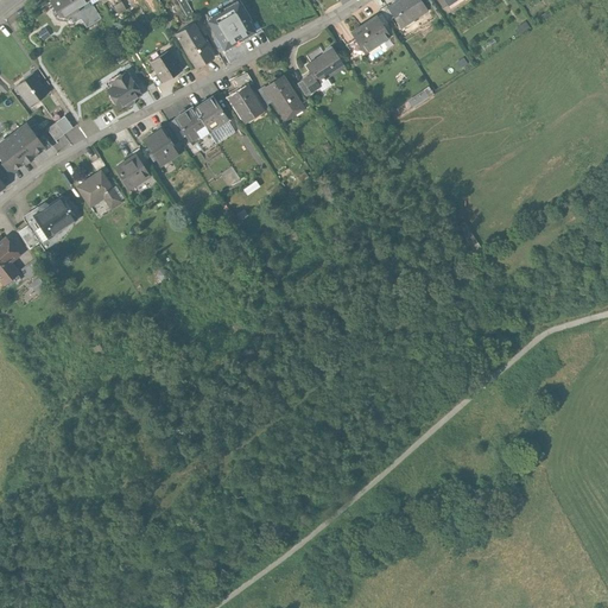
[(56,0),(50,4),(59,17),(67,19),(71,17),(80,11),(78,8),(89,1),(89,0),(56,0)]
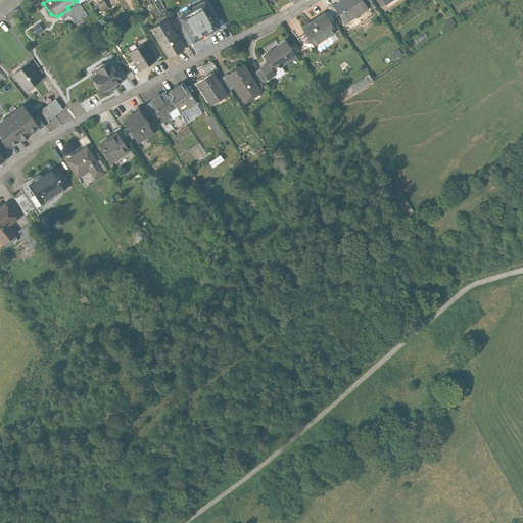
[(361,0),(342,0),(333,6),(345,26),(359,16),(358,15),(368,9),(361,0)]
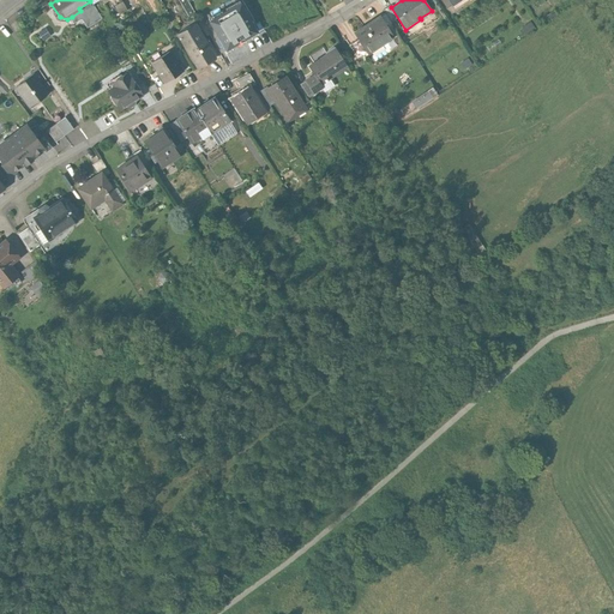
[(80,11),(72,17),(77,24),(82,20),(86,29),(102,19),(90,1),(79,8),(80,11)]
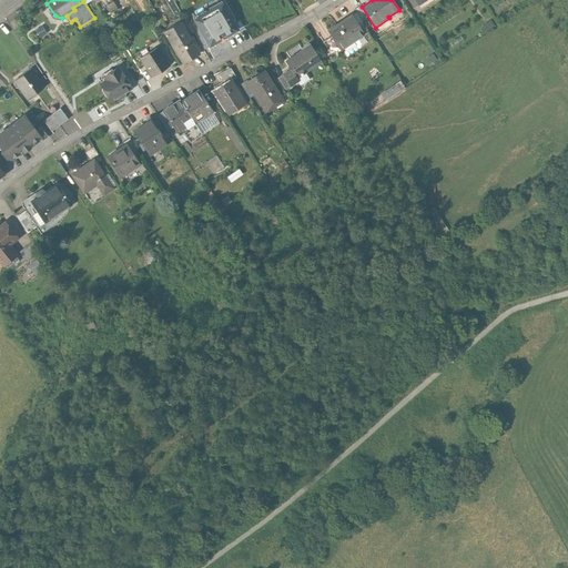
[(223,1),(192,19),(209,49),(222,42),(221,39),(225,37),(227,39),(240,31),(223,1)]
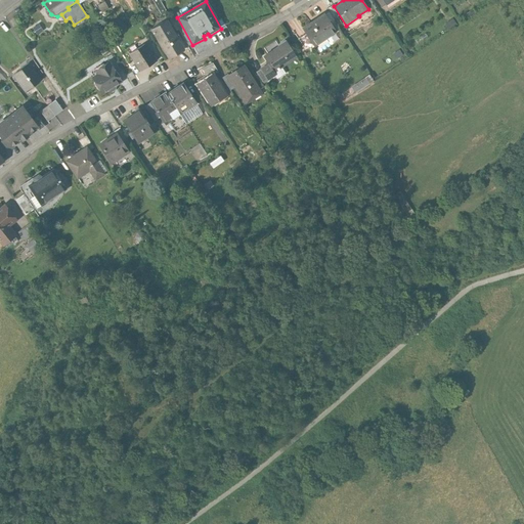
[(324,15),(304,30),(307,34),(314,45),(315,46),(336,33),(324,15)]
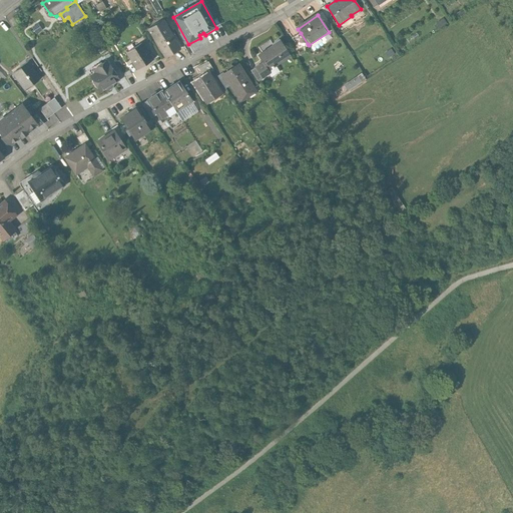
[(180,49),(165,24),(150,32),(166,58),(180,49)]
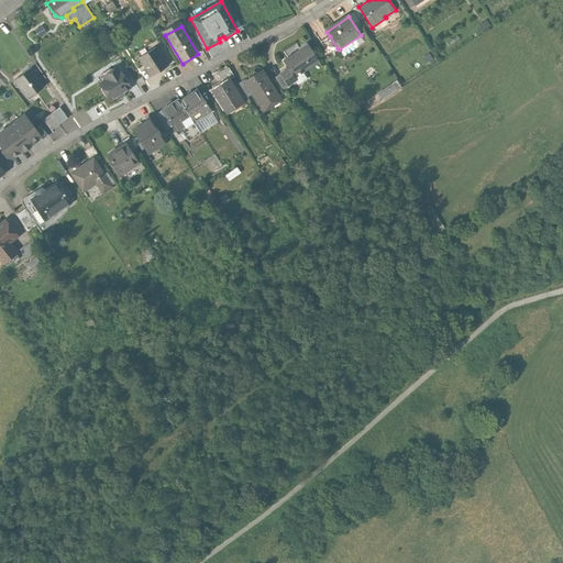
[(338,48),(330,36),(321,43),(329,55),(338,48)]
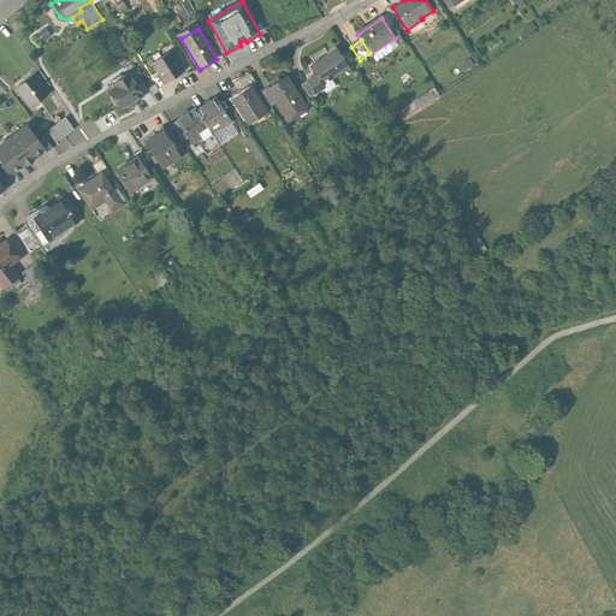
[(61,57),(54,47),(39,58),(57,83),(66,76),(55,60),(61,57)]
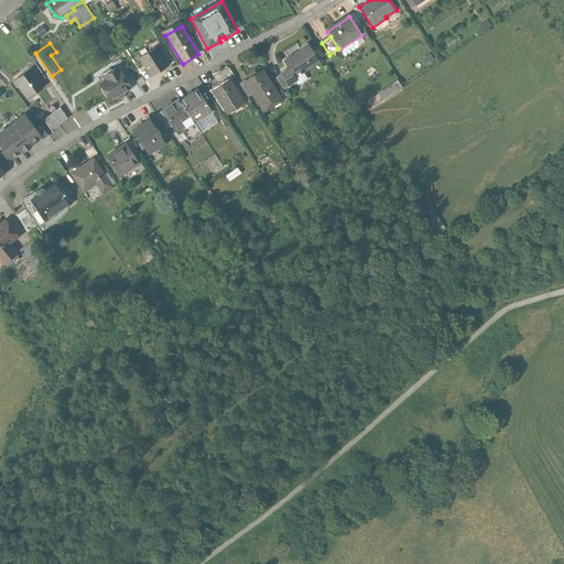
[(307,45),(283,61),(289,69),(282,74),(282,75),(290,87),(297,82),(296,79),(321,64),(307,45)]
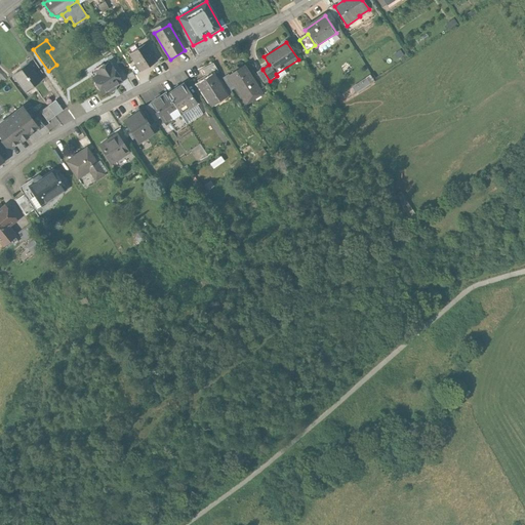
[(146,44),(130,54),(142,72),(157,62),(146,44)]
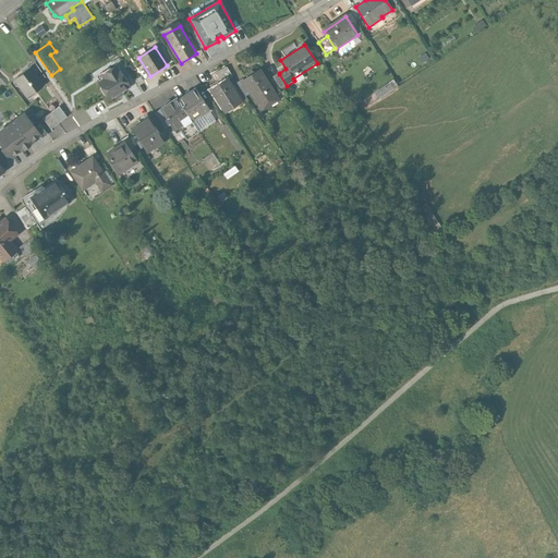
[(45,86),(32,68),(23,73),(36,92),(45,86)]
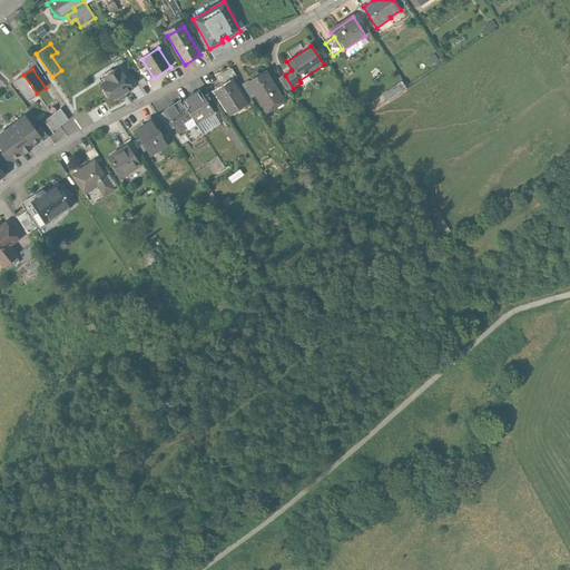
[(118,69),(115,71),(114,70),(104,77),(107,81),(101,86),(102,88),(102,91),(107,98),(109,99),(111,101),(115,99),(121,100),(126,98),(126,94),(131,89),(118,69)]
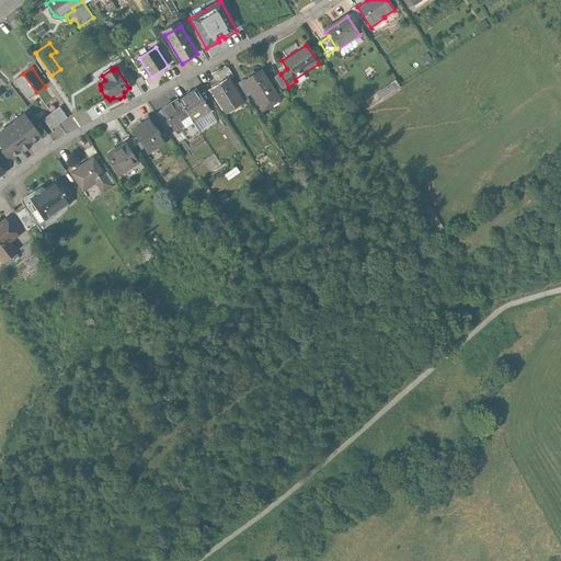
[(262,71),(244,82),(252,94),(263,112),(282,101),(262,71)]
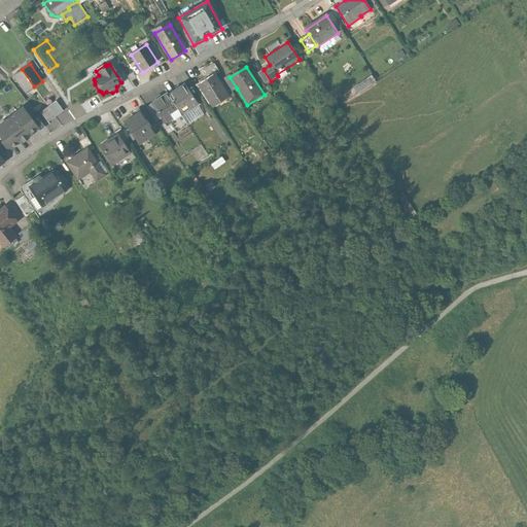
[(34,86),(22,69),(13,75),(15,78),(13,79),(15,82),(18,81),(26,93),(34,86)]
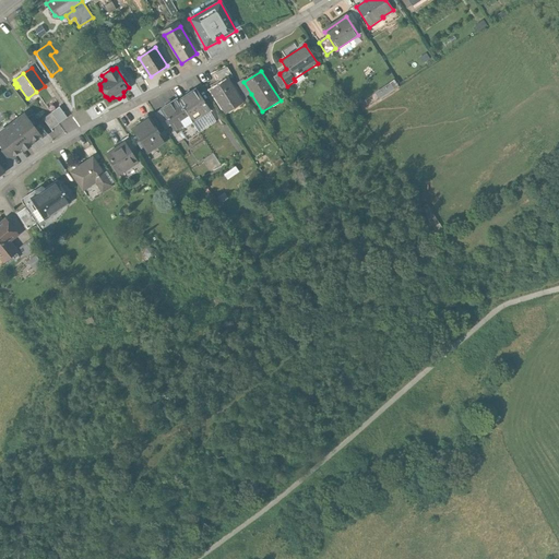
[(287,86),(280,74),(275,79),(282,88),(287,86)]
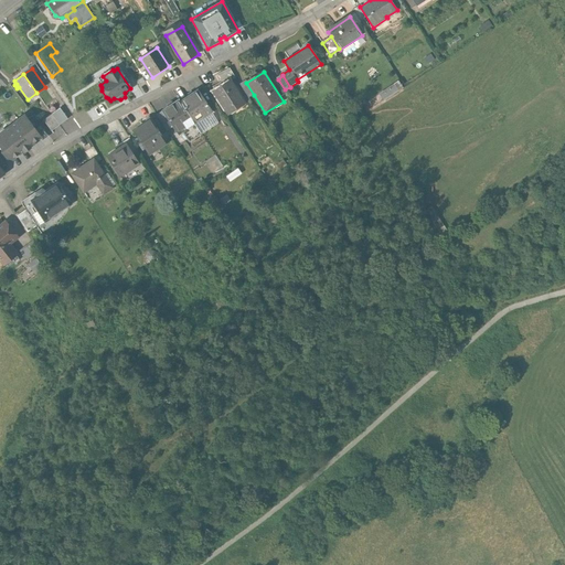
[(376,93),(383,102),(403,87),(397,78),(376,93)]
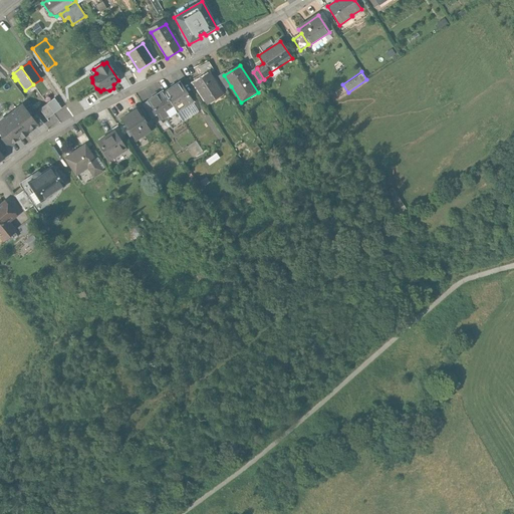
[(231,86),(224,75),(223,74),(219,77),(227,89),(231,86)]
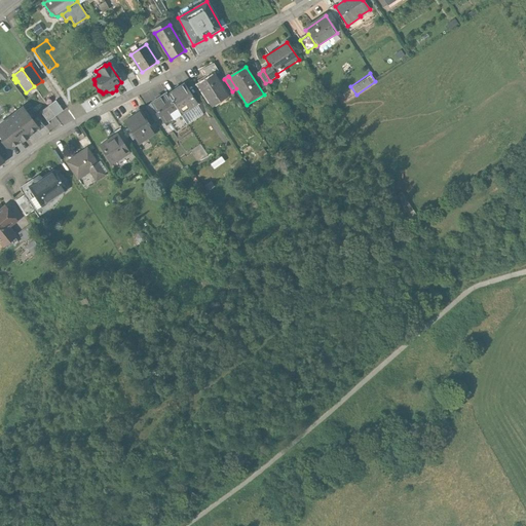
[(216,78),(210,81),(209,79),(198,85),(212,107),(228,98),(216,78)]
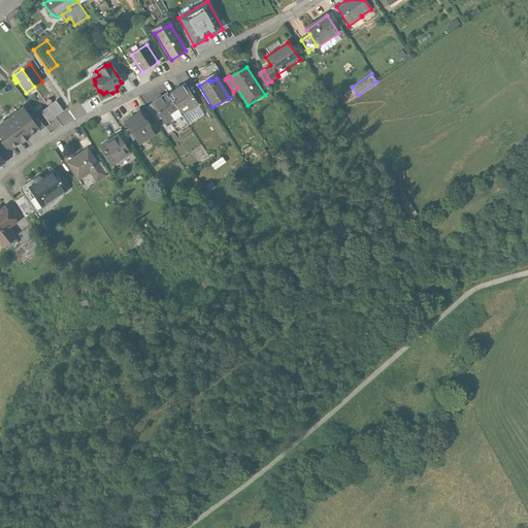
[(198,105),(185,85),(170,94),(183,114),(198,105)]
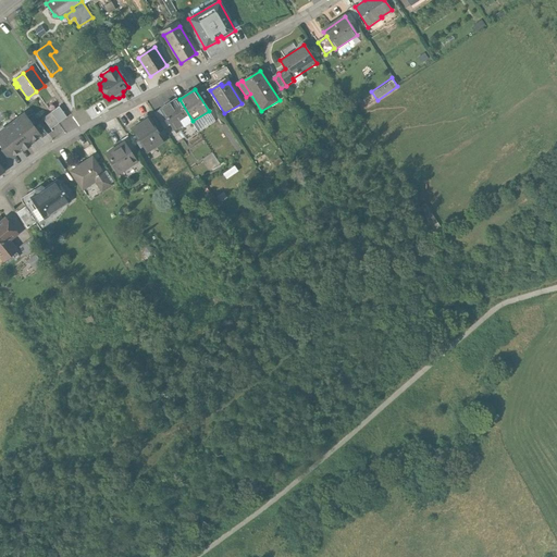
[(180,99),(162,110),(163,111),(172,125),(177,134),(182,131),(187,141),(200,133),(193,121),(180,99)]
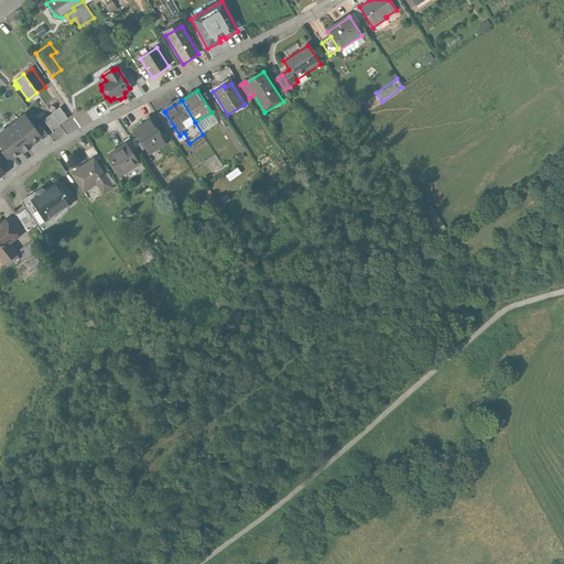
[(69,119),(61,106),(51,112),(60,126),(69,119)]
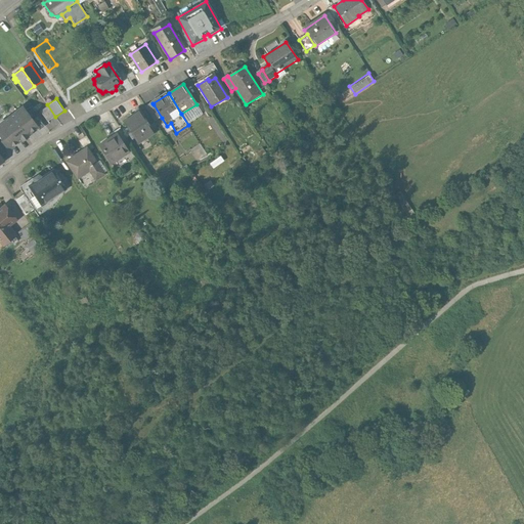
[(55,117),(47,104),(39,111),(47,123),(55,117)]
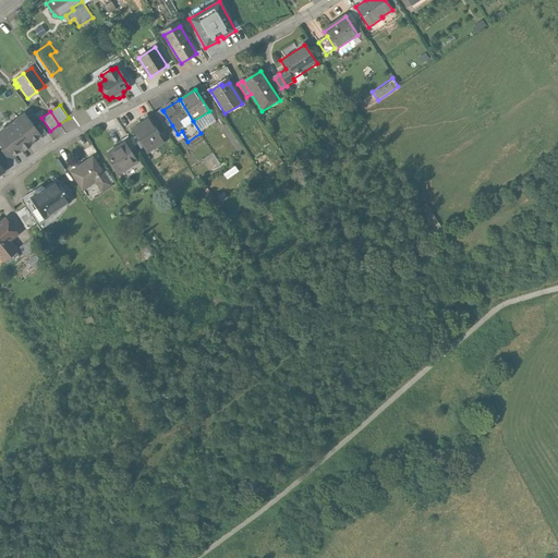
[(164,111),(156,116),(165,130),(172,125),(164,111)]
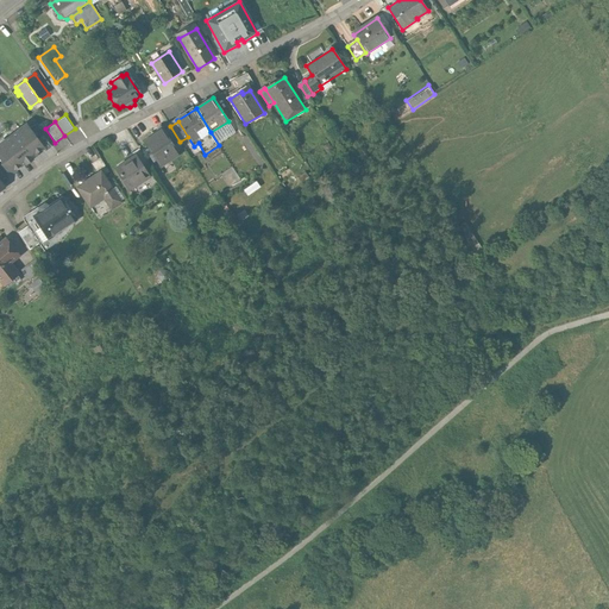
[(26,125),(0,143),(0,154),(5,159),(1,162),(6,169),(10,169),(11,169),(13,171),(25,162),(27,164),(33,159),(31,158),(44,149),(26,125)]
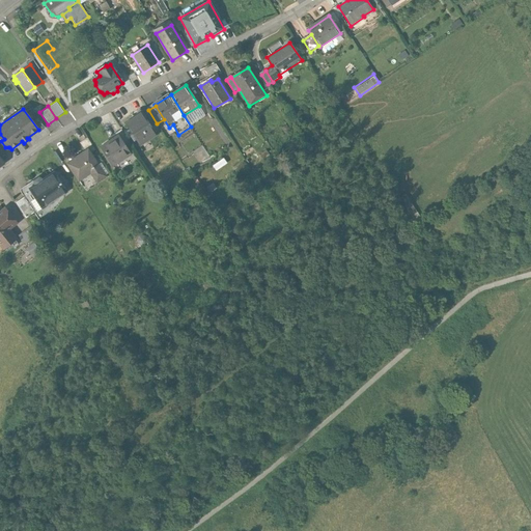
[(147,109),(142,112),(152,128),(157,124),(157,123),(148,110),(147,109)]
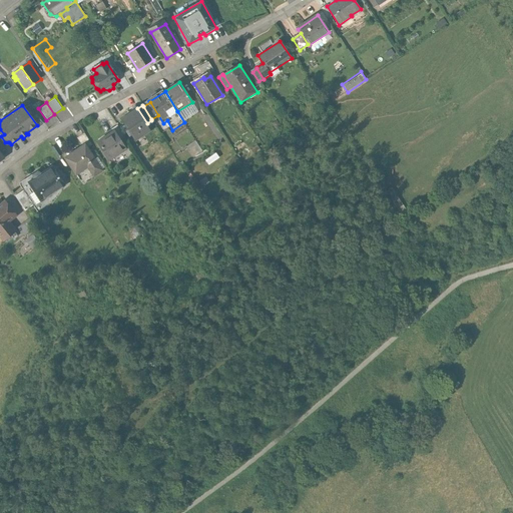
[(137,108),(121,119),(135,140),(152,129),(147,123),(137,108)]
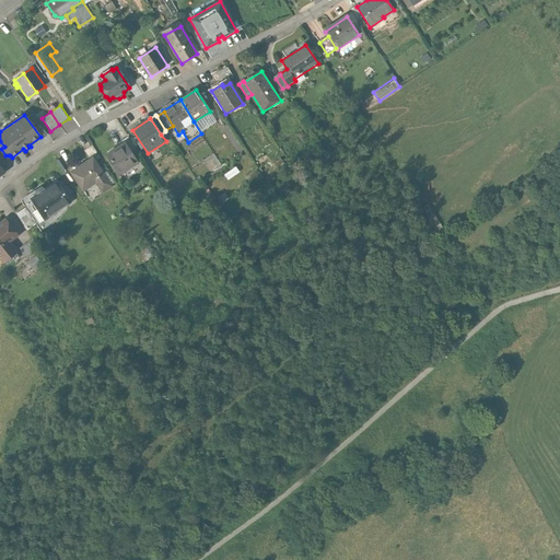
[(125,143),(106,155),(119,175),(138,163),(125,143)]
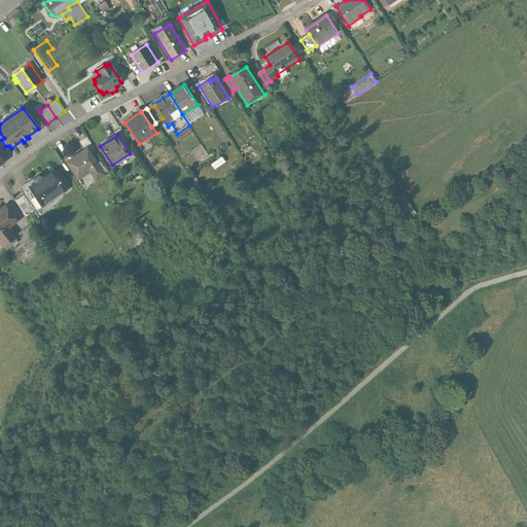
[(82,144),(86,150),(88,149),(90,153),(95,150),(86,137),(79,141),(81,145),(82,144)]
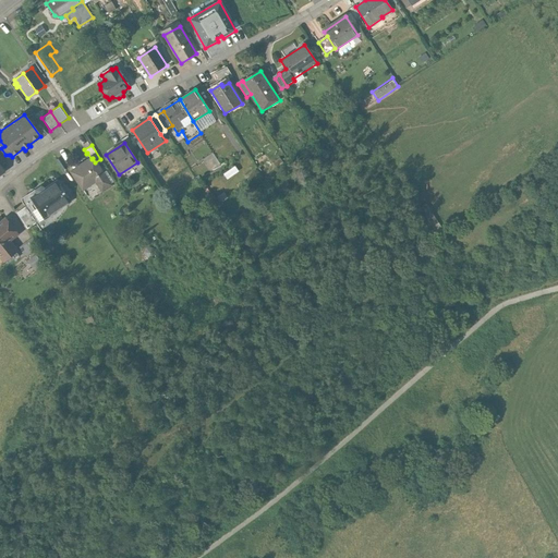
[(92,159),(71,172),(83,190),(96,182),(102,192),(110,186),(95,162),(93,158),(92,159)]
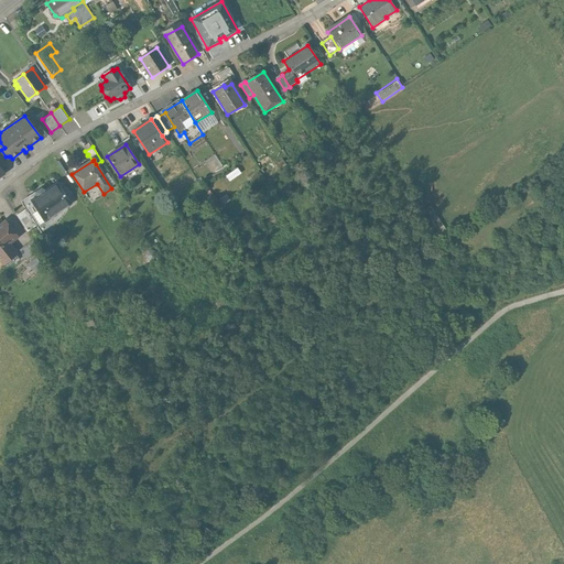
[(61,195),(55,185),(32,201),(40,212),(34,215),(41,226),(72,205),(64,193),(61,195)]
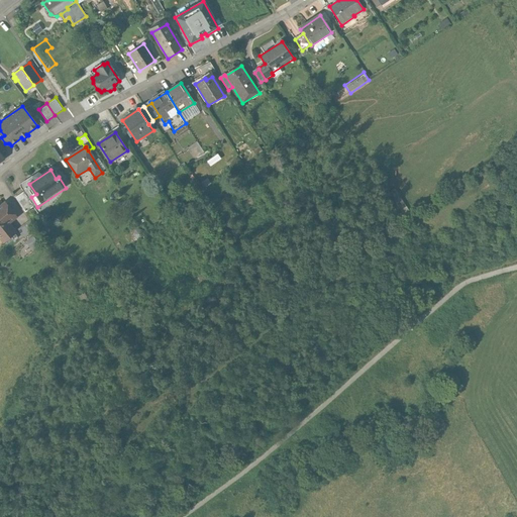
[(0,207),(0,236),(5,243),(17,234),(9,224),(16,218),(5,204),(0,207)]
